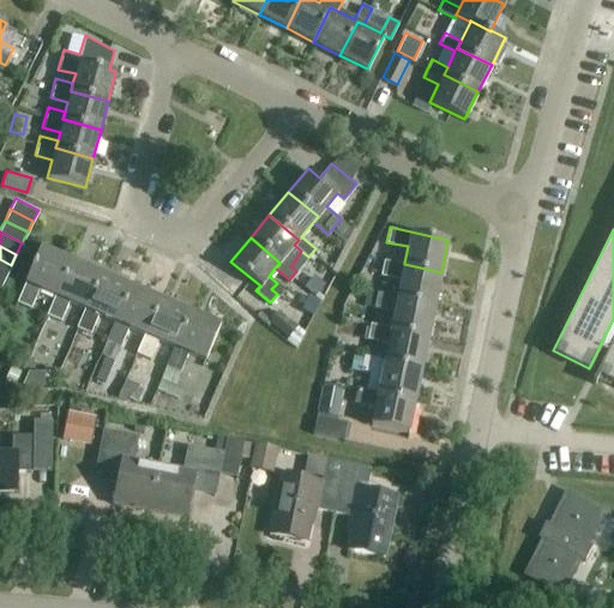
[(70,259),(40,246),(17,300),(30,306),(40,287),(55,294),(70,259)]
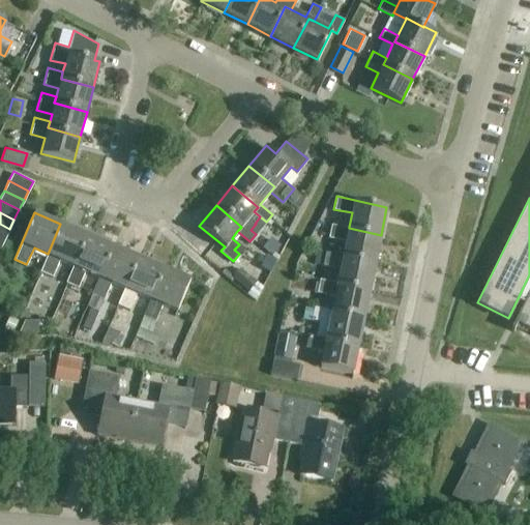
[(0,224),(0,236),(4,238),(9,229),(0,224)]
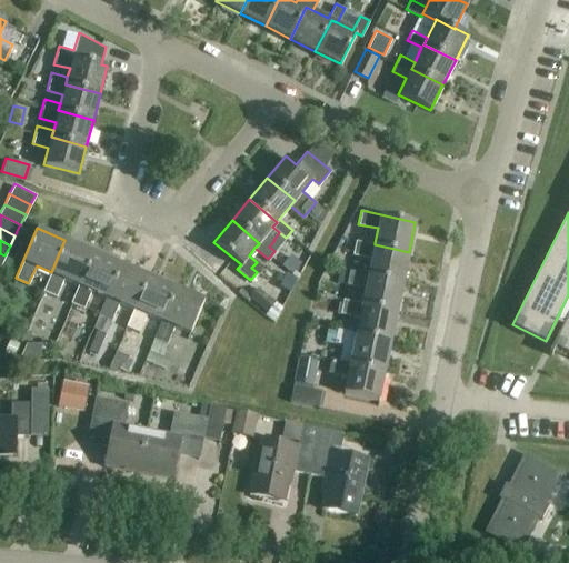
[(51,272),(43,290),(56,295),(63,278),(78,283),(79,283),(92,251),(65,240),(51,272)]
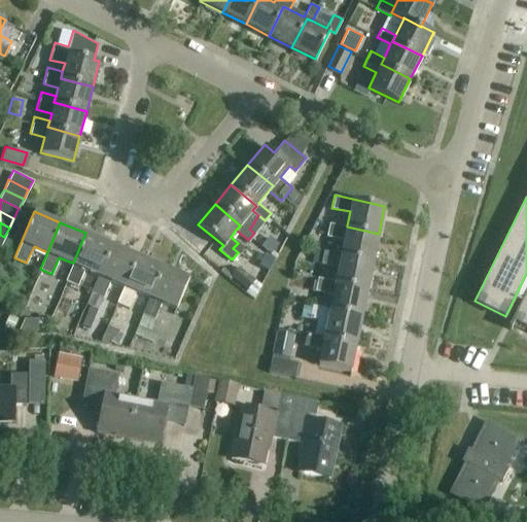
[(347,227),(347,225),(328,222),(326,235),(344,239),(341,253),(373,261),(379,234),(347,227)]
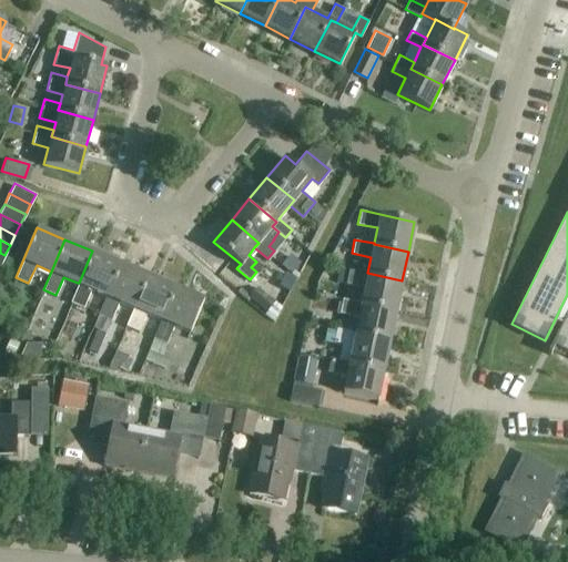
[(292,248),(282,259),(292,268),(302,258),(292,248)]
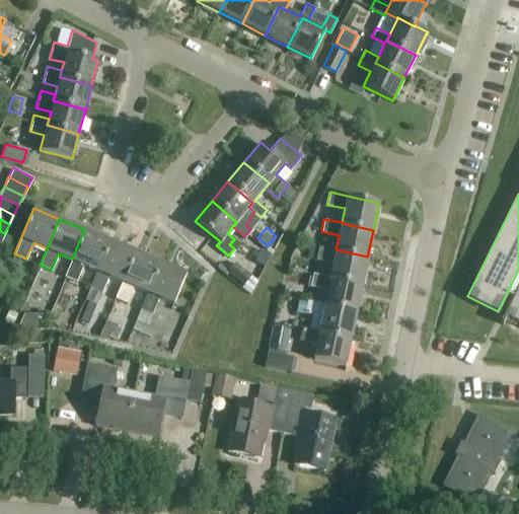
[(72,259),(71,259),(64,276),(76,280),(83,264),(96,270),(97,270),(109,240),(84,229),(72,259)]
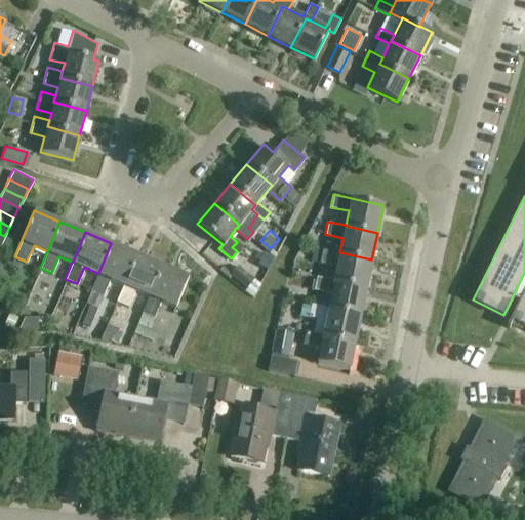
[(90,289),(91,289),(86,301),(97,306),(110,278),(123,284),(136,254),(111,243),(98,273),(97,273),(90,289)]
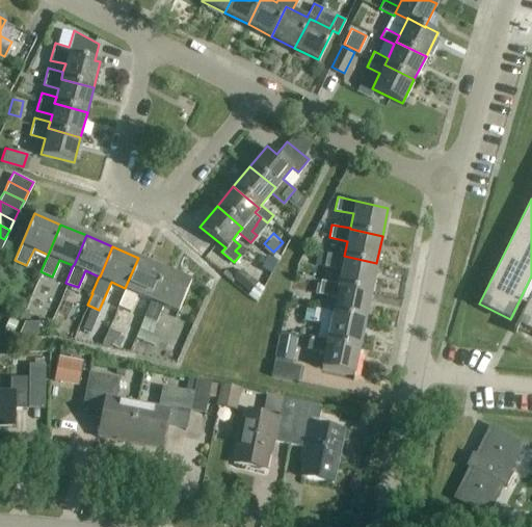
[(344,256),(326,252),(323,264),(342,268),(339,283),(339,284),(370,290),(376,263),(344,256)]
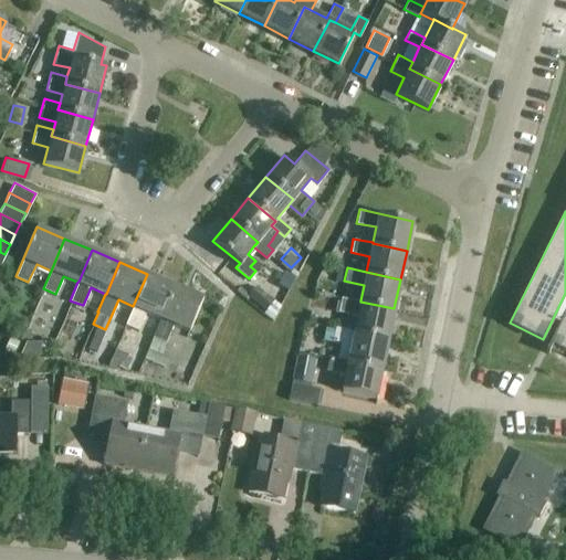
[(133,306),(125,324),(135,328),(137,329),(145,310),(160,317),(175,285),(147,274),(133,306)]
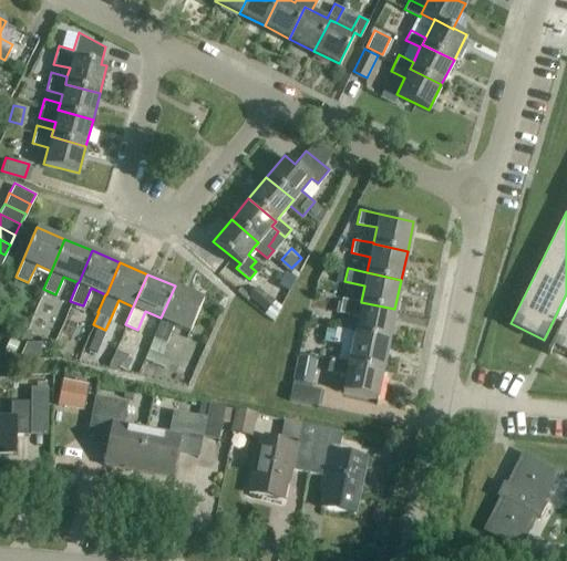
[(275,299),(256,284),(247,297),(265,311),(275,299)]
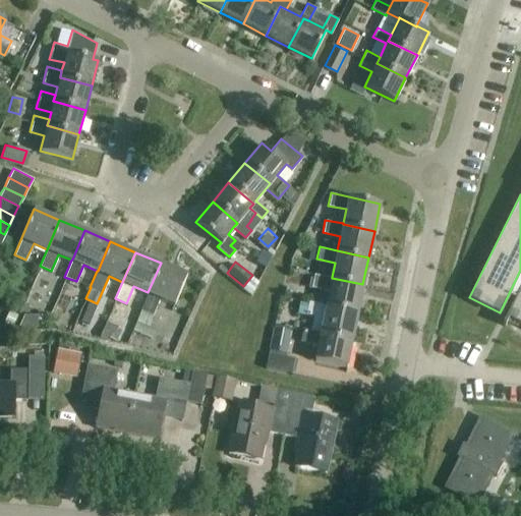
[(148,292),(140,308),(135,322),(136,322),(132,330),(151,337),(155,329),(148,325),(159,297),(174,303),(186,274),(161,263),(148,292)]
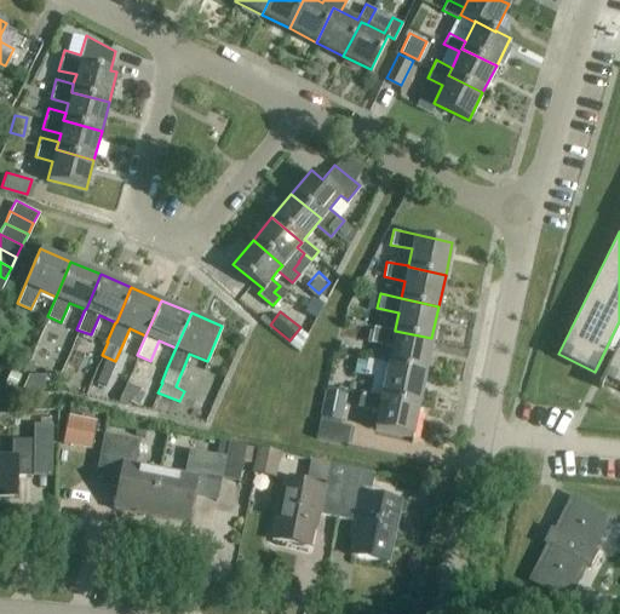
[(373,326),(373,328),(369,328),(367,338),(371,339),(371,340),(391,344),(388,362),(425,371),(431,338),(395,331),(395,330),(373,326)]
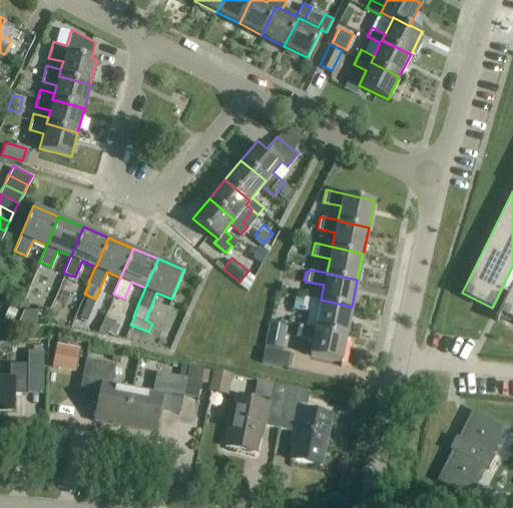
[(512,281),(497,311),(494,318),(497,319),(500,312),(512,318),(512,281)]
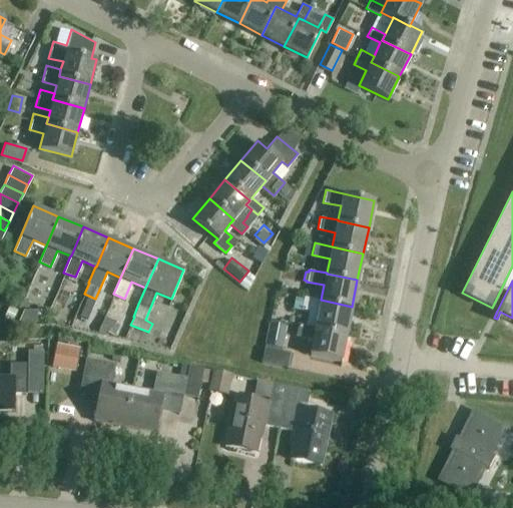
[(113,294),(109,303),(118,306),(122,298),(113,294)]
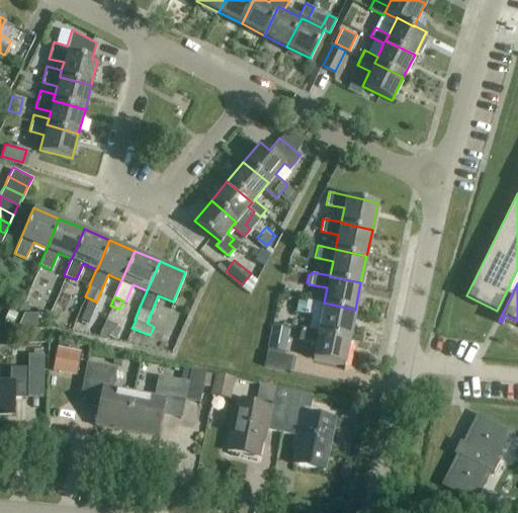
[(349,336),(355,310),(324,303),(297,296),(295,309),(311,313),(309,327),(319,329),(318,330),(349,336)]
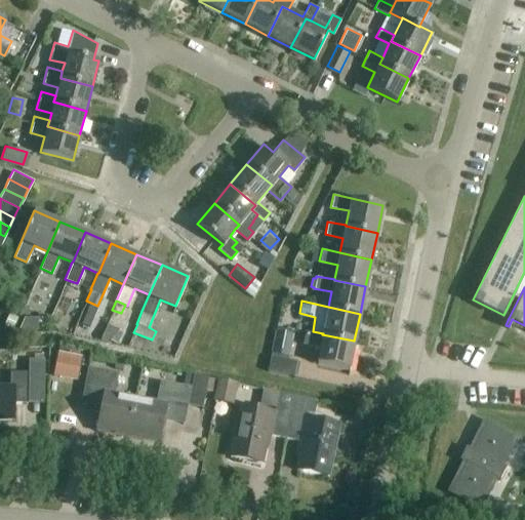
[(10,309),(4,320),(12,324),(18,313),(10,309)]
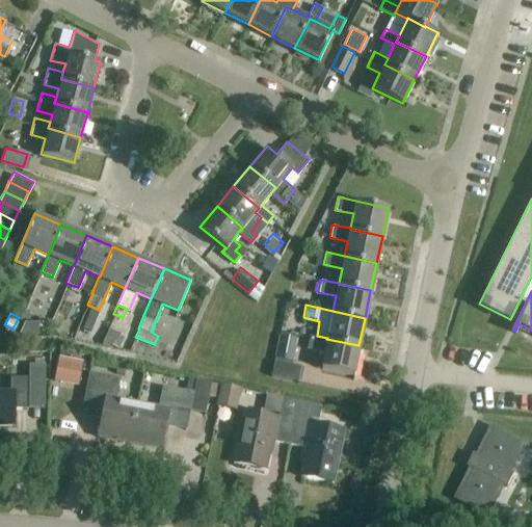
[(24,320),(17,337),(36,335),(40,319),(24,320)]
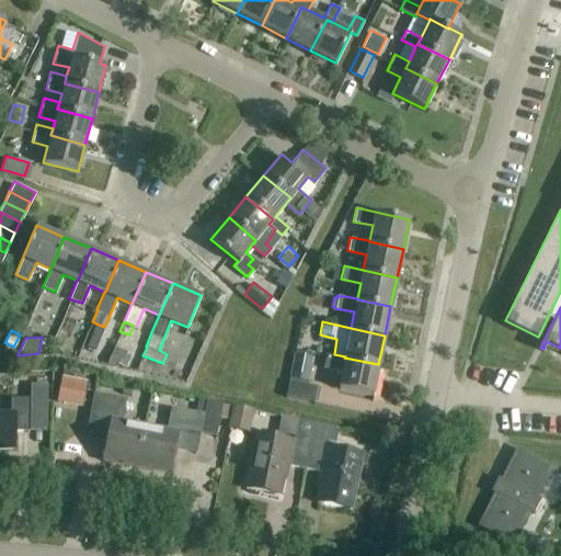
[(289,375),(309,379),(313,355),(294,352),(289,375)]
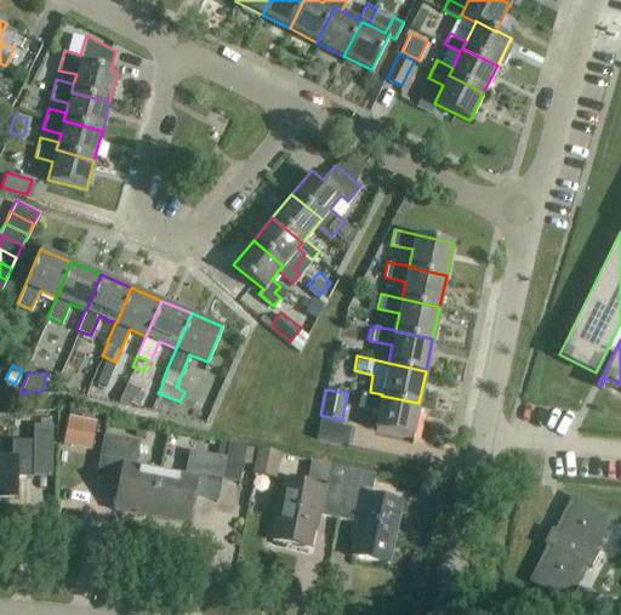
[(381,396),(382,394),(370,392),(360,389),(358,405),(379,409),(375,428),(412,436),(419,403),(381,396)]
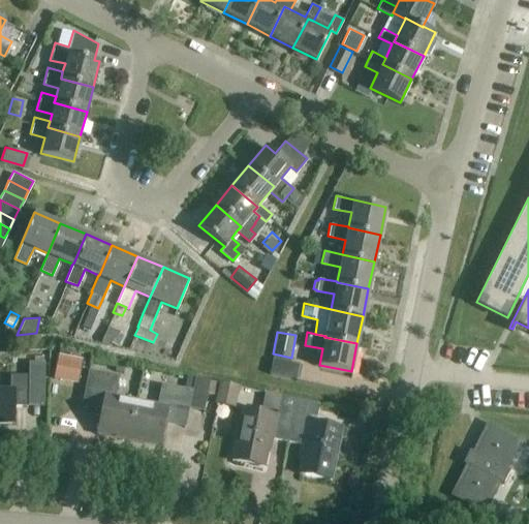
[(54,376),(79,381),(83,357),(58,352),(54,376)]
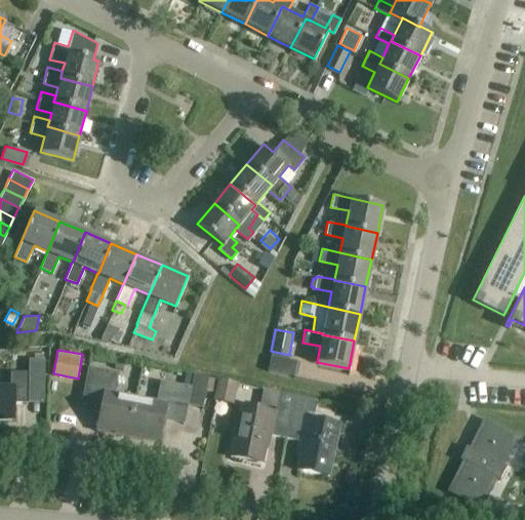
[(271,355),(268,368),(293,373),(296,360),(271,355)]
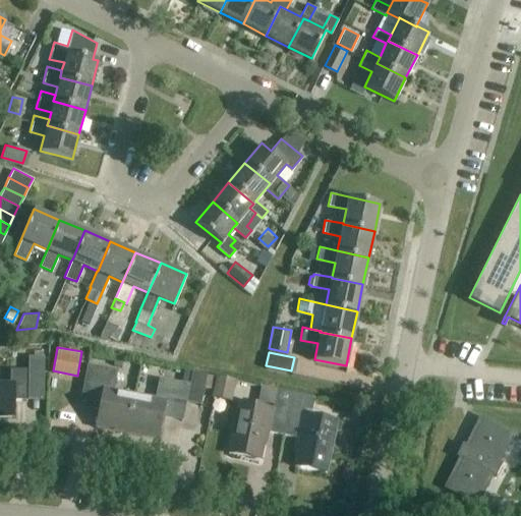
[(43,354),(26,354),(26,367),(9,367),(9,381),(0,381),(0,413),(12,414),(13,398),(26,398),(26,396),(43,396),(43,354)]
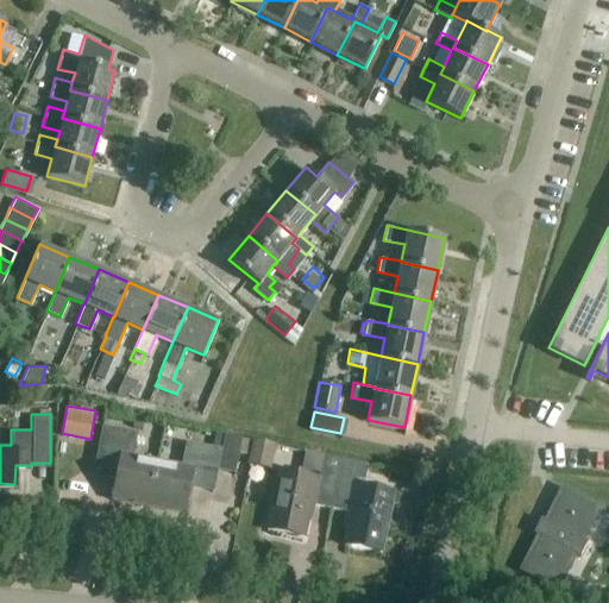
[(148,504),(156,458),(131,453),(136,431),(101,424),(93,466),(115,471),(111,497),(148,504)]
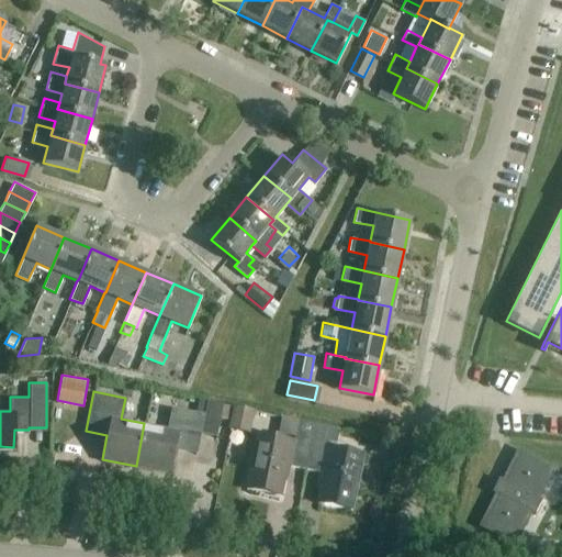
[(167,427),(144,423),(136,466),(169,472),(175,447),(195,452),(200,432),(216,435),(220,416),(226,418),(229,404),(205,400),(203,412),(171,407),(167,427)]
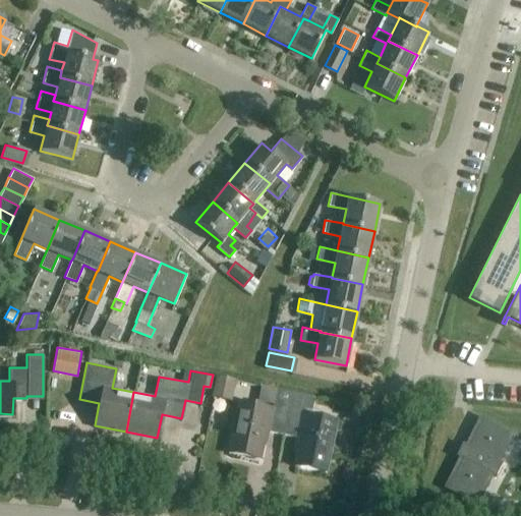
[(212,395),(232,398),(235,378),(216,375),(212,395)]
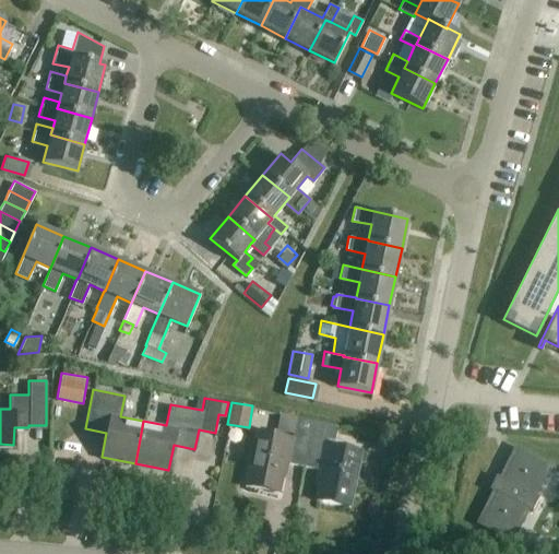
[(254,431),(245,484),(278,491),(285,461),(302,464),(311,420),(278,413),(274,434),(254,431)]
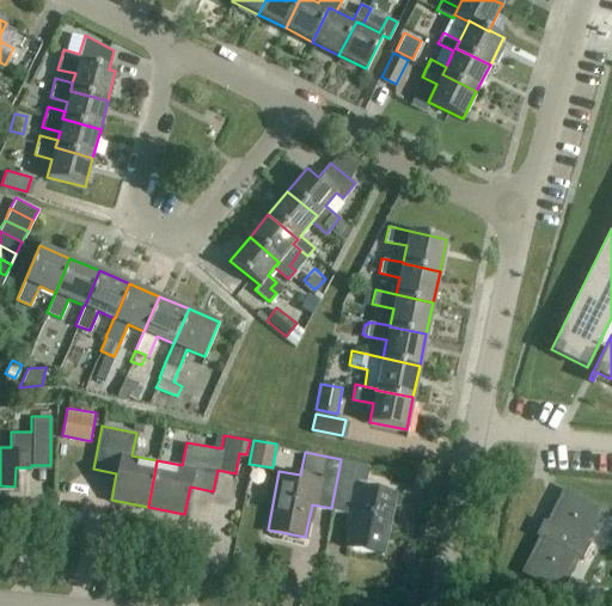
[(341,459),(331,508),(350,512),(344,545),(383,552),(395,493),(355,485),(356,478),(365,479),(367,465),(359,464),(359,463),(341,459)]
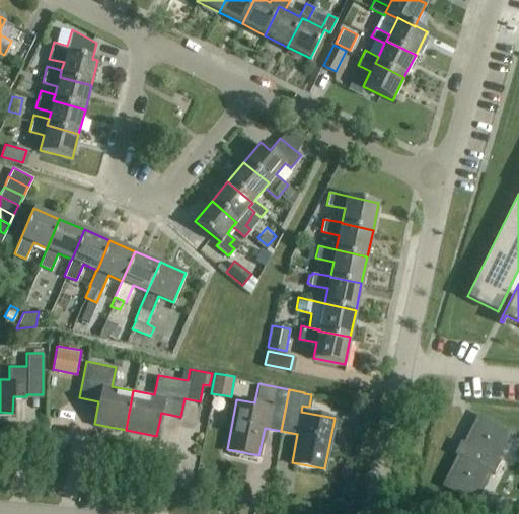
[(17,419),(33,420),(33,408),(17,408),(17,419)]
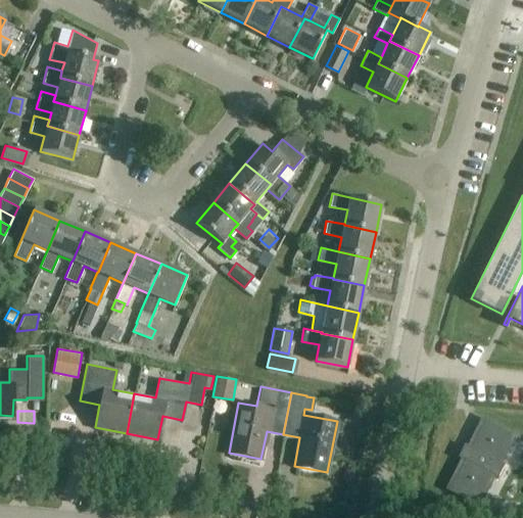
[(463,459),(449,486),(473,498),(477,500),(490,473),(497,476),(504,463),(497,460),(511,433),(506,431),(507,431),(483,419),(470,446),(464,443),(457,457),(463,459)]
